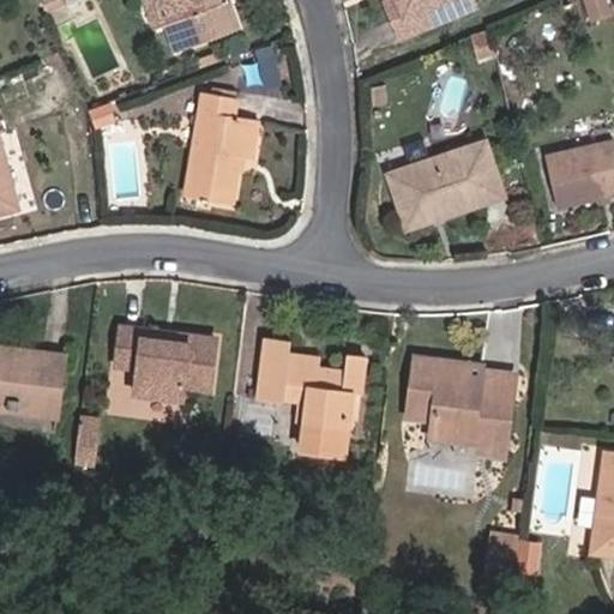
[(148,0),(156,20),(164,17),(173,43),(227,24),(217,0),(148,0)]
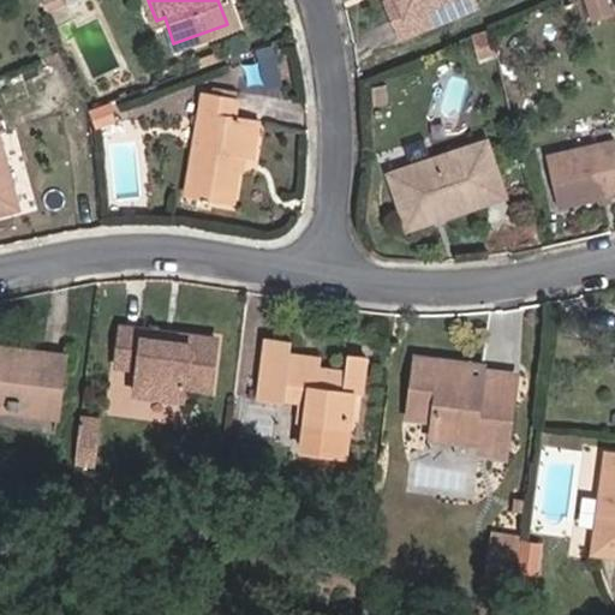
[(218,0),(227,24),(237,21),(228,0),(218,0)]
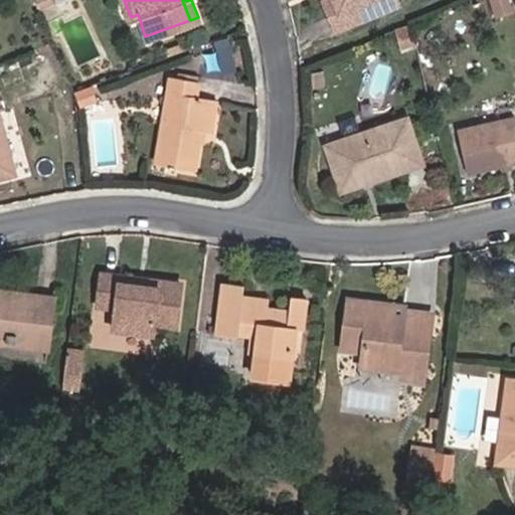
[(325,0),(332,14),(340,10),(336,0),(325,0)]
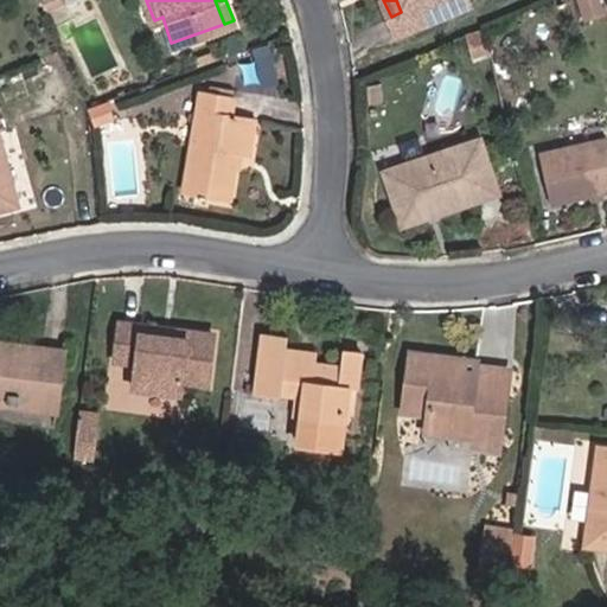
[(396,0),(401,12),(391,17),(398,36),(442,18),(472,6),(470,0),(396,0)]
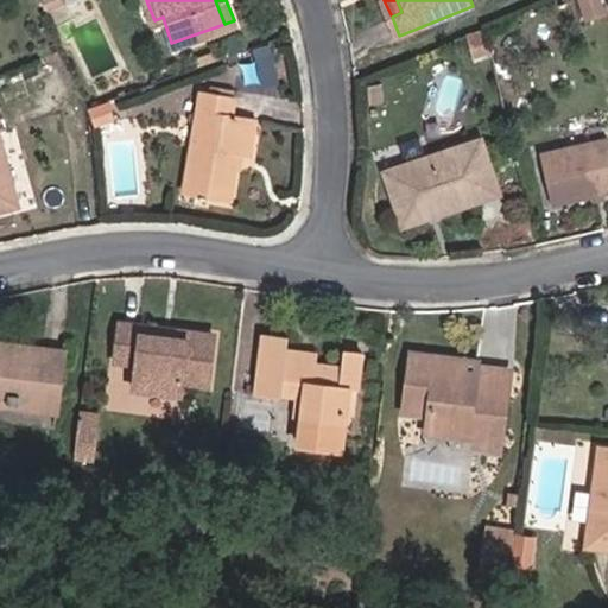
[(599,0),(580,0),(587,20),(603,16),(599,0)]
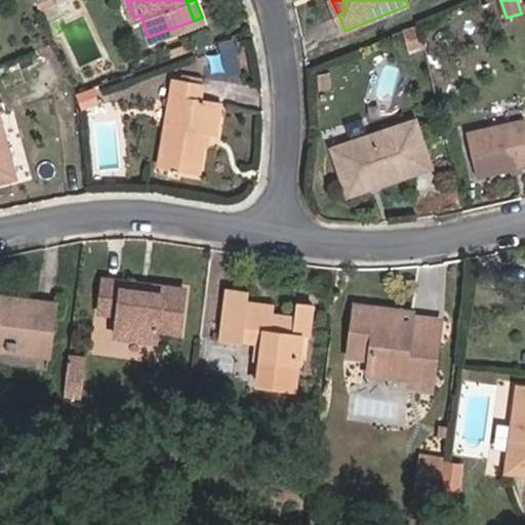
[(407,50),(422,47),(417,27),(402,30),(407,50)]
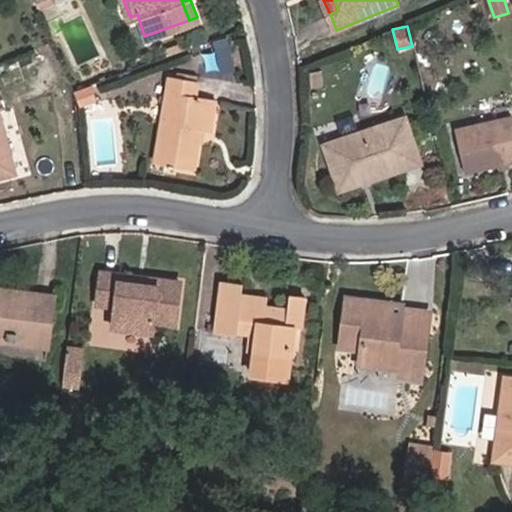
[(207,136),(211,137),(219,106),(212,104),(216,88),(182,79),(157,163),(195,174),(207,136)]
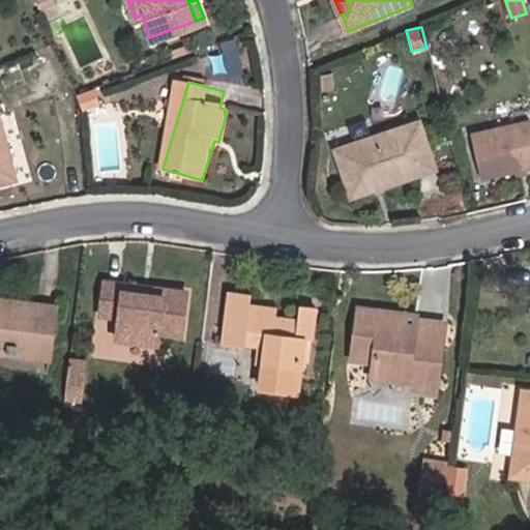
[(94,88),(78,94),(82,107),(99,100),(94,88)]
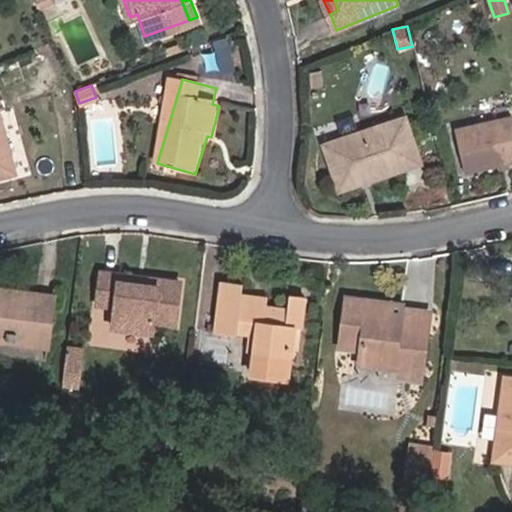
[(219,139),(227,108),(219,106),(211,137),(219,139)]
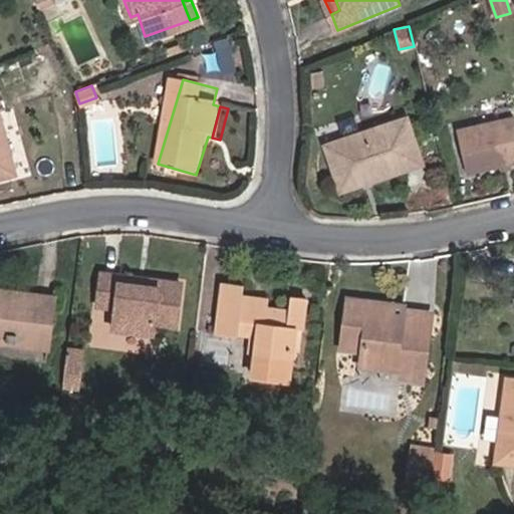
[(513,116),(456,130),(466,172),(513,160),(513,116)]
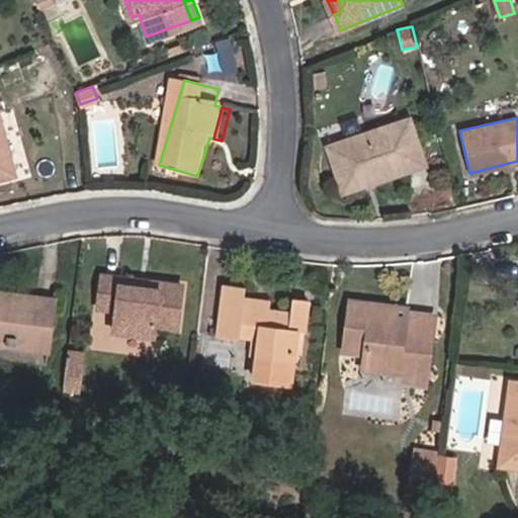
[(0,180),(15,176),(0,118),(0,180)]
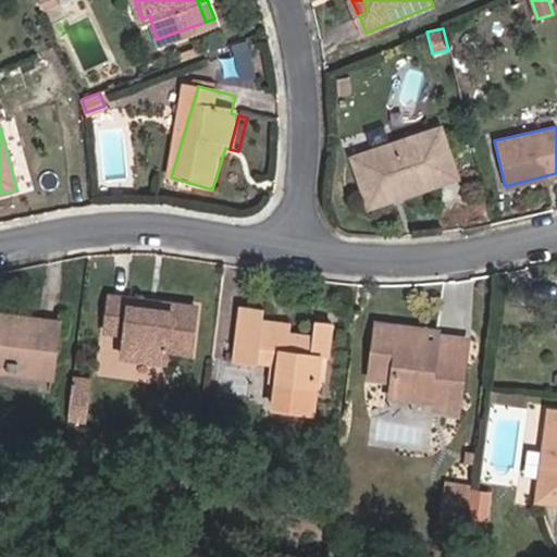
[(346,159),(363,208),(453,178),(435,130),(346,159)]
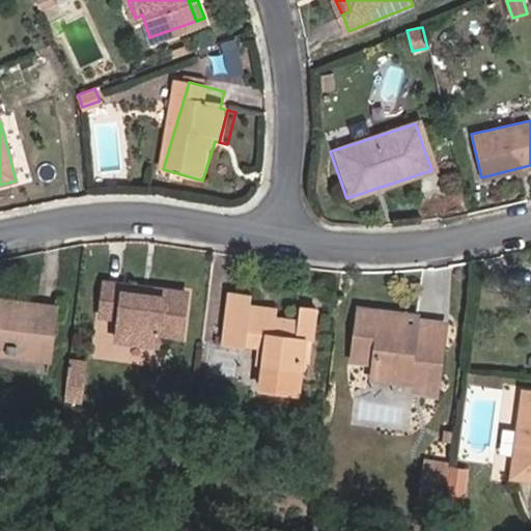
[(151,296),(123,292),(123,284),(105,282),(101,314),(118,317),(116,339),(158,343),(160,333),(182,335),(187,291),(152,287),(151,296)]
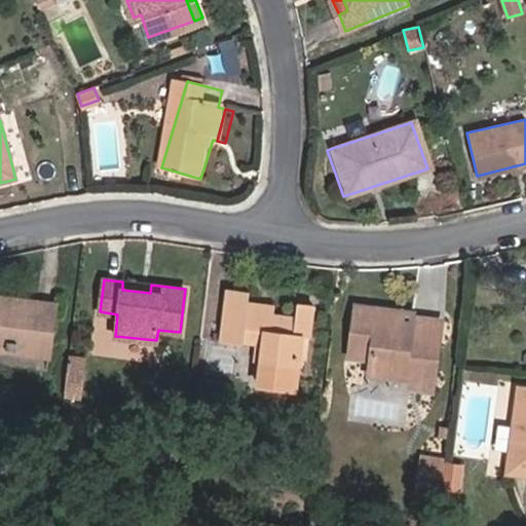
[(122,282),(122,290),(150,293),(151,285),(122,282)]
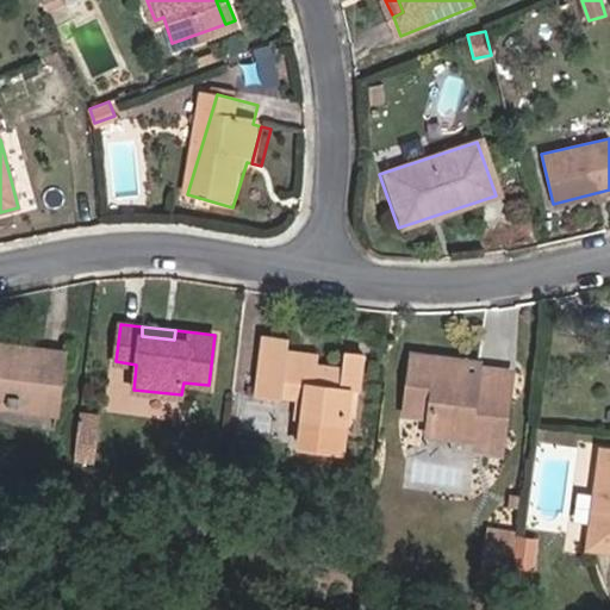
[(313,363),(285,360),(286,350),(287,337),(262,335),(255,394),(280,398),(282,385),(298,387),(304,396),(302,418),(299,446),(342,450),(349,388),(358,388),(362,353),(344,350),(342,367),(313,363)]
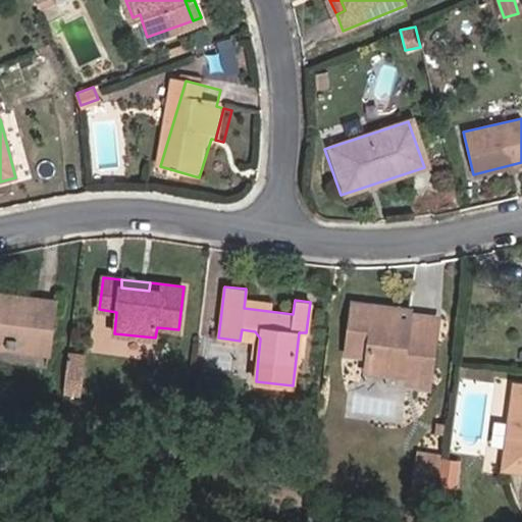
[(54,305),(0,300),(0,344),(50,350),(54,305)]
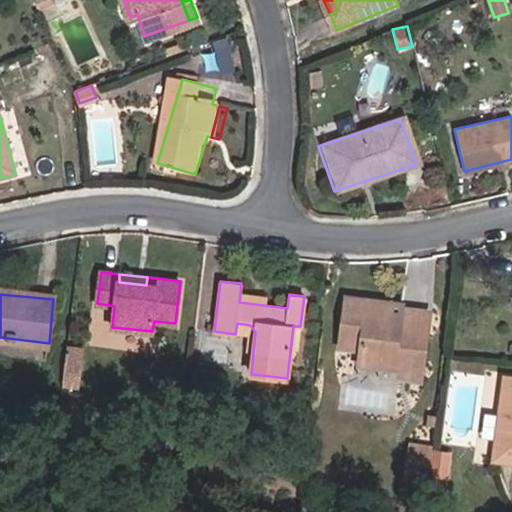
[(263,305),(263,297),(240,294),(239,302),(263,305)]
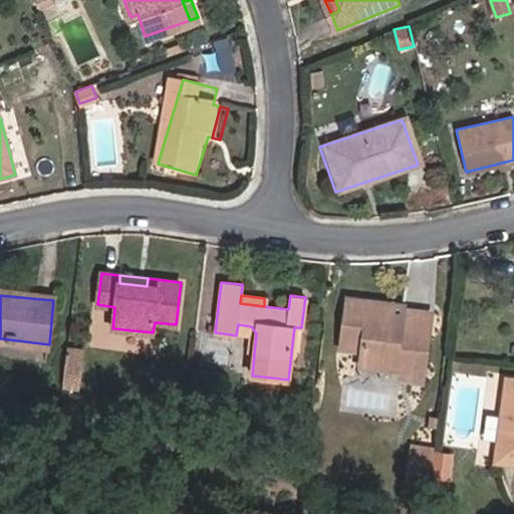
[(401,319),(386,317),(388,303),(347,298),(341,347),(361,350),(360,360),(402,366),(400,377),(423,380),(431,314),(402,310),(401,319)]
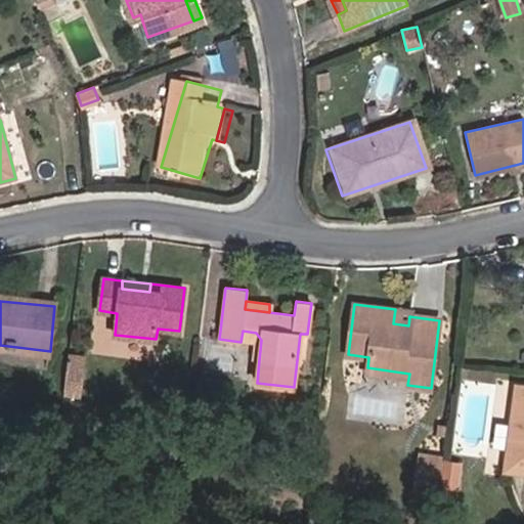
[(409,316),(410,311),(395,309),(393,323),(408,325),(409,316)]
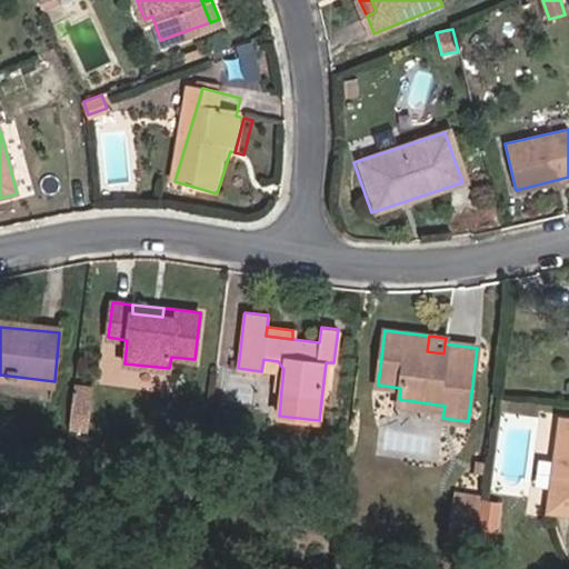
[(275,389),(281,390),(283,369),(278,361),(263,359),(261,371),(277,373),(275,389)]
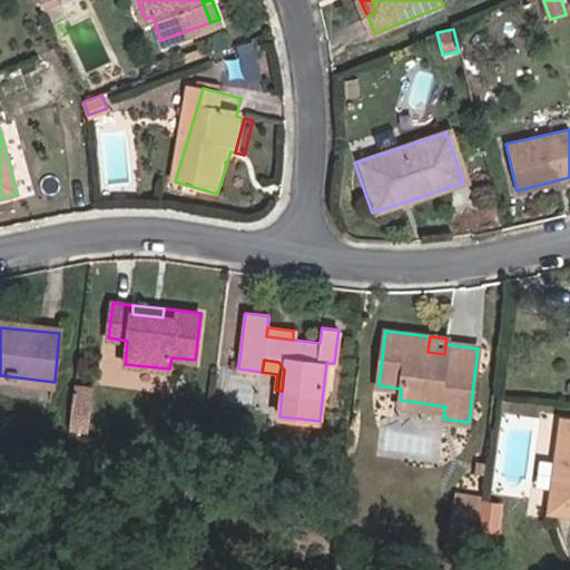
[(94,389),(78,387),(72,429),(88,431),(94,389)]
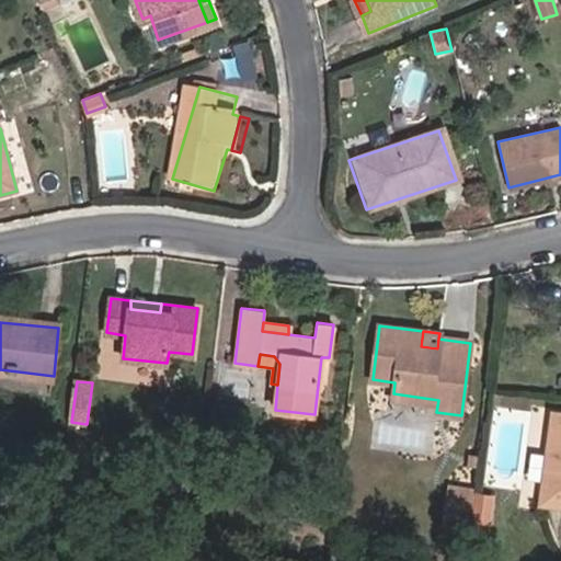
[(560,410),(552,410),(540,500),(560,502),(560,410)]
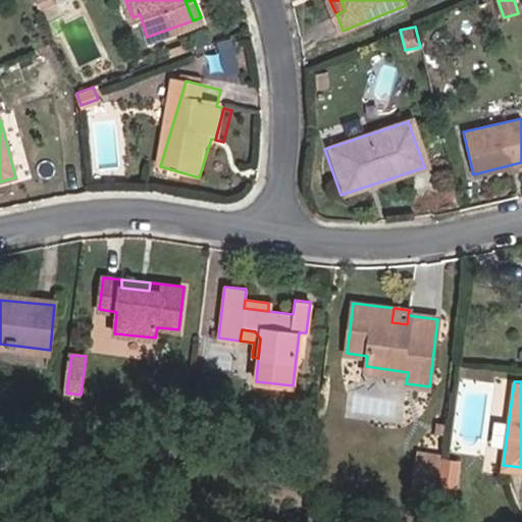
[(414,493),(435,496),(440,458),(419,455),(414,493)]
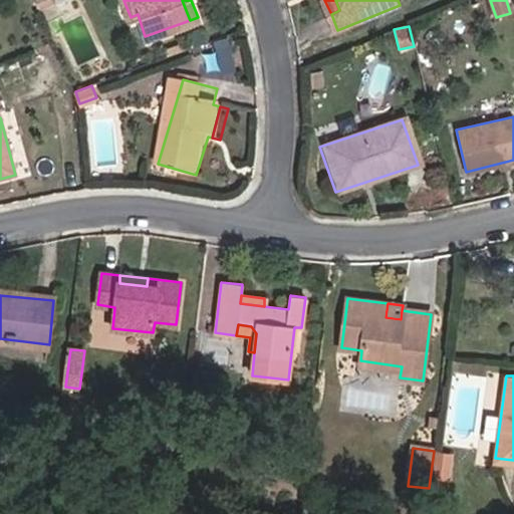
[(464,455),(449,453),(446,470),(461,472),(464,455)]
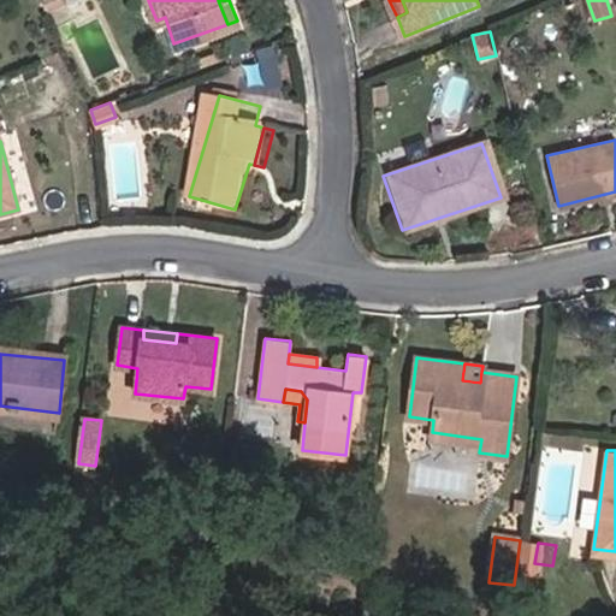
[(533,581),(550,584),(552,566),(534,563),(533,581)]
